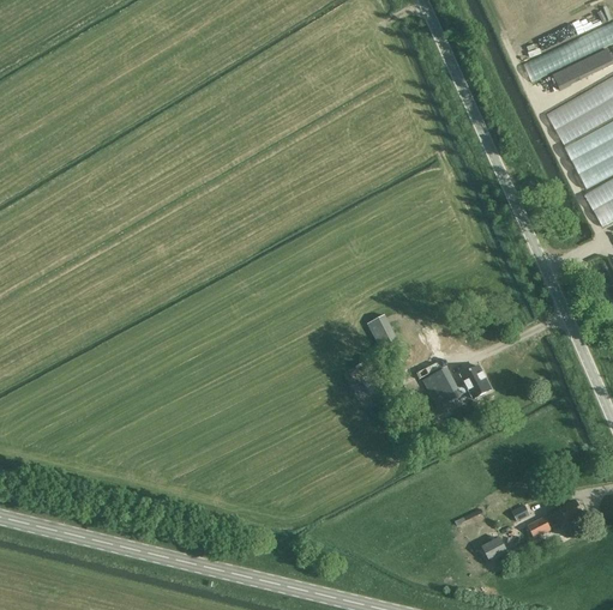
[(605,46),(551,73),(558,89),(612,61),(605,46)]
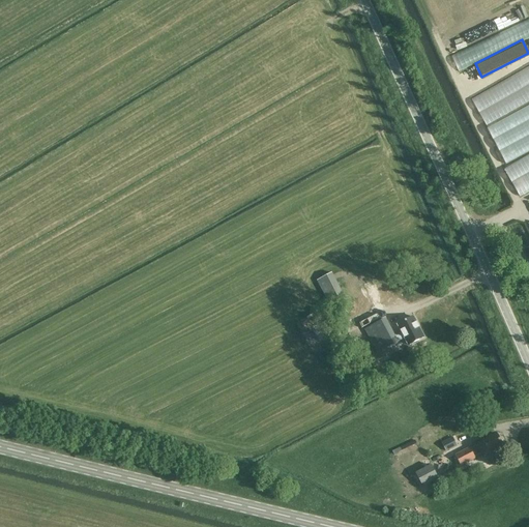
[(502,249),(497,237),(491,239),(496,251),(502,249)]
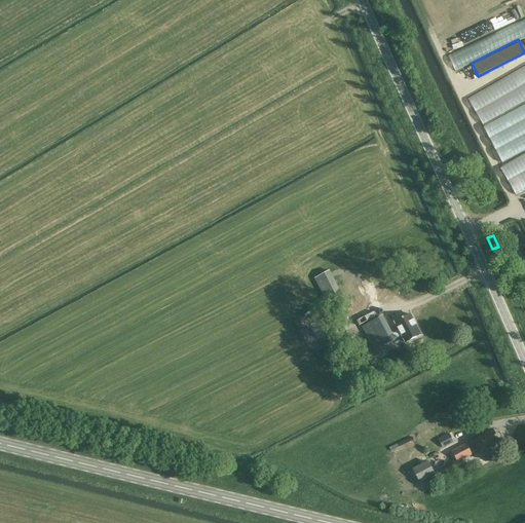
[(312,275),(325,298),(340,290),(329,267),(312,275)]
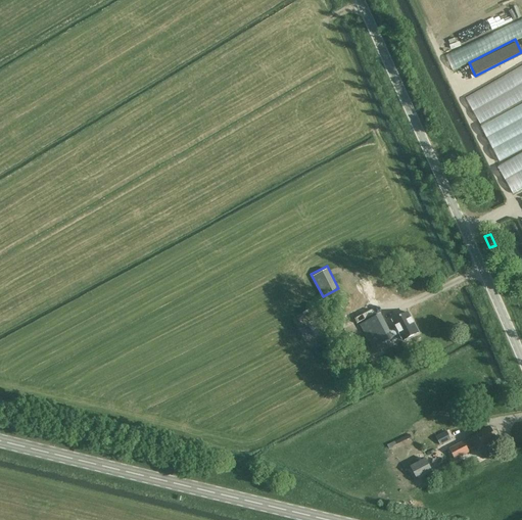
[(359,322),(371,346),(392,336),(391,335),(398,331),(401,337),(418,329),(407,310),(391,318),(395,325),(388,328),(380,312),(359,322)]
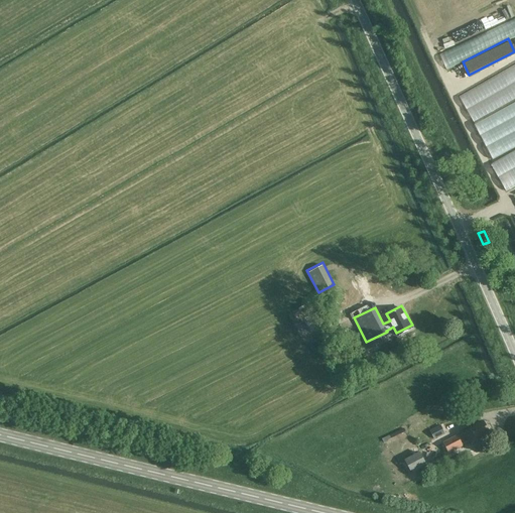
[(337,328),(348,344),(356,339),(352,331),(347,334),(342,325),(337,328)]
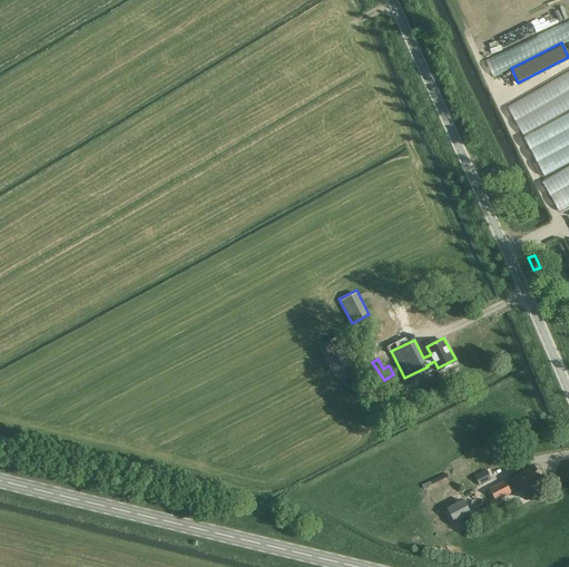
[(488,487),(494,499),(511,490),(510,488),(517,485),(519,488),(526,484),(526,486),(533,481),(532,479),(541,476),(533,461),(518,470),(518,471),(511,475),(512,476),(504,480),(503,478),(488,487)]
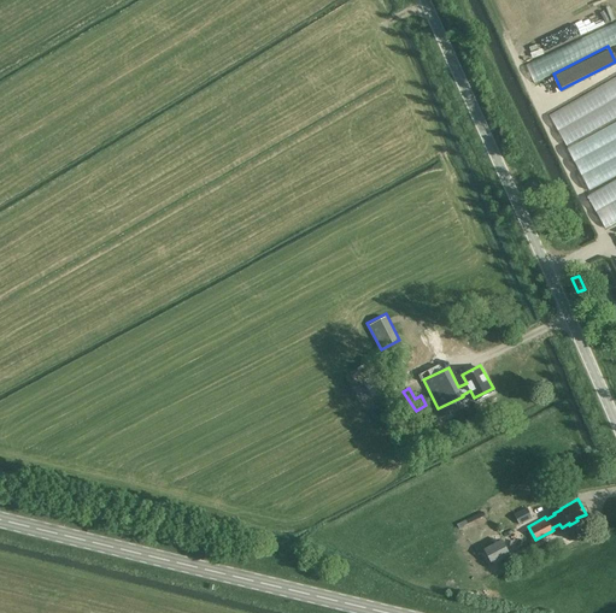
[(526,505),(512,512),(518,522),(532,516),(526,505)]
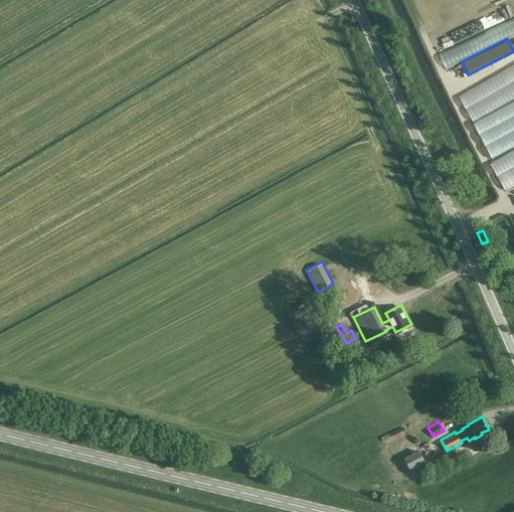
[(417,449),(402,457),(410,471),(425,463),(417,449)]
